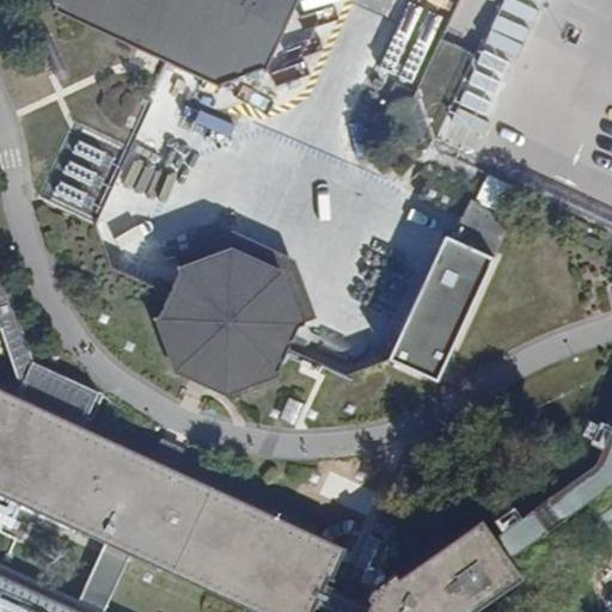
[(51,0),(55,7),(221,84),(263,68),(294,0),(51,0)]
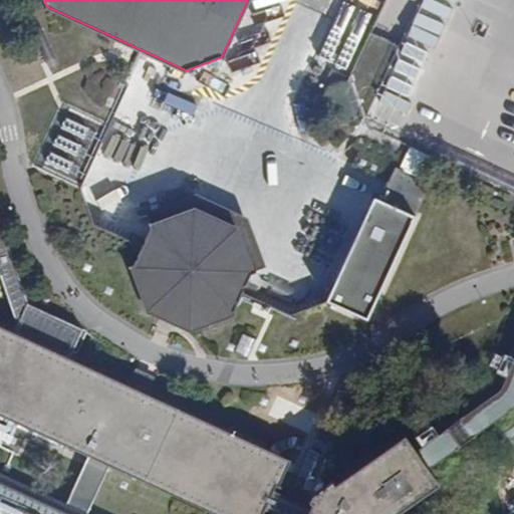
[(60,117),(49,171),(85,178),(96,124),(60,117)]
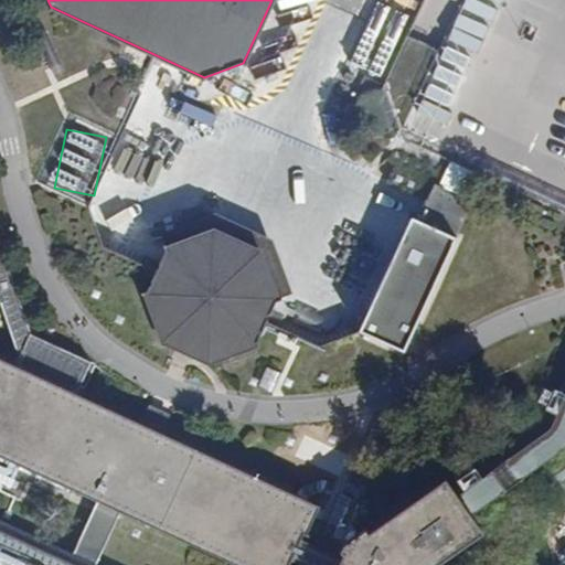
[(121,145),(110,170),(135,180),(146,156),(121,145)]
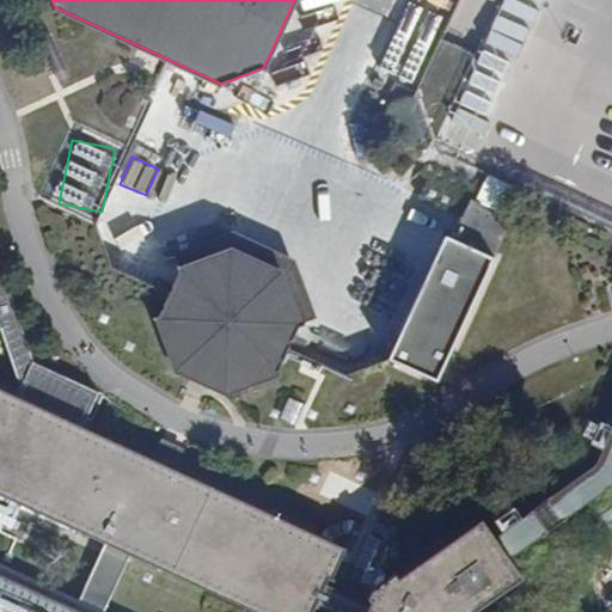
[(489,175),(478,200),(502,210),(513,184),(489,175)]
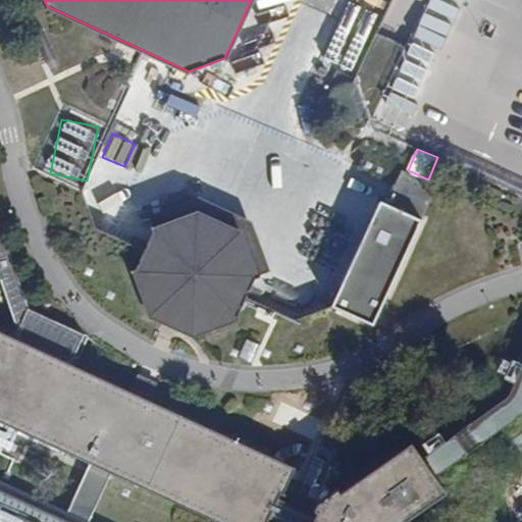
[(424,222),(380,204),(330,311),(376,330),(424,222)]
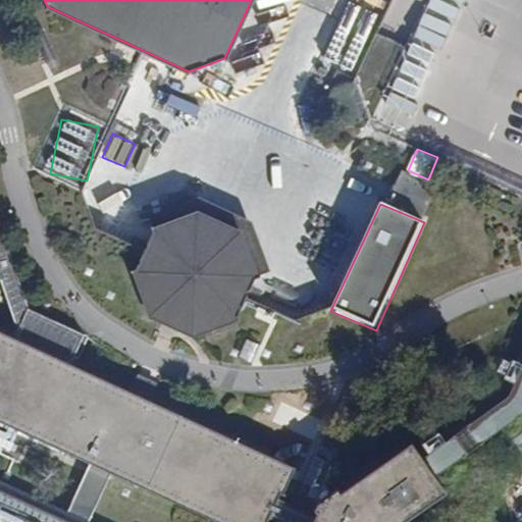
[(153,312),(195,331),(241,317),(240,315),(256,278),(260,277),(241,230),(199,211),(151,226),(153,229),(136,267),(133,267),(153,312)]
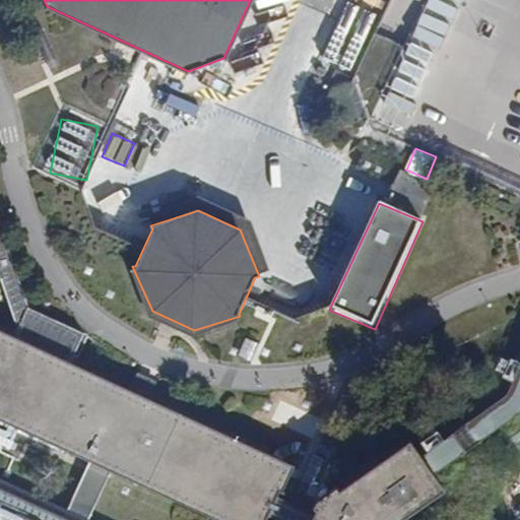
[(0,289),(12,324),(8,332),(71,362),(85,333),(34,310),(0,217),(0,289)]
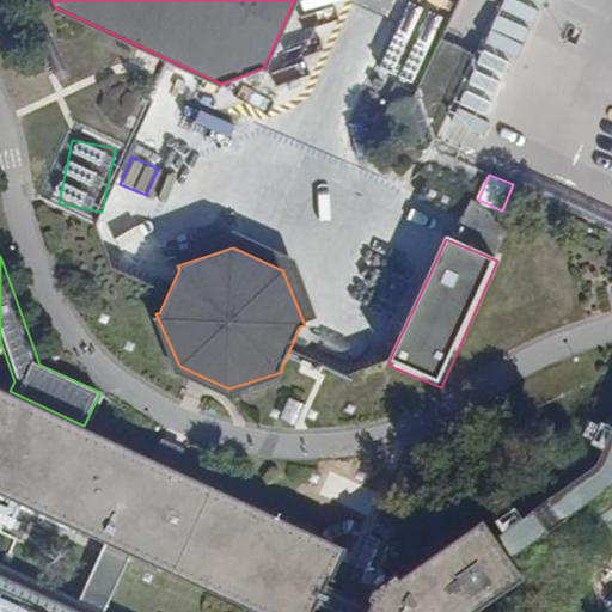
[(465,611),(520,573),(505,552),(577,500),(611,551),(611,398),(600,417),(609,421),(588,464),(491,533),(477,513),(395,573),(391,568),(368,583),(363,593),(367,594),(366,600),(322,581),(324,576),(329,577),(342,548),(84,426),(10,391),(0,386),(0,491),(110,544),(134,555),(254,611),(313,611),(310,610),(312,605),(329,611),(99,611),(83,604),(0,565),(0,611),(465,611)]
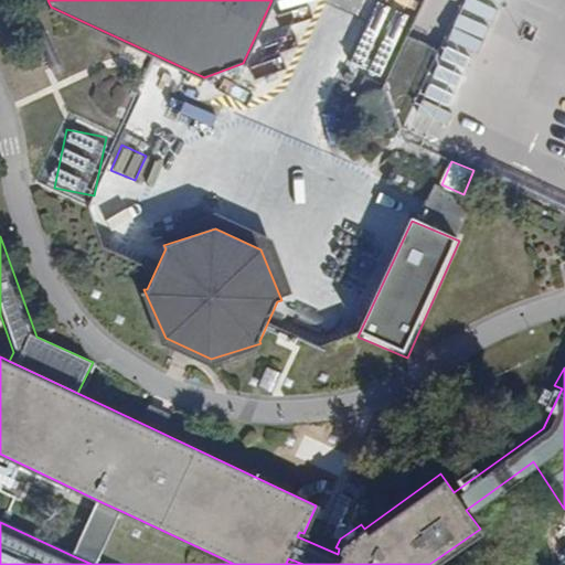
[(76,557),(92,564),(99,564),(124,512),(102,502),(76,557)]
